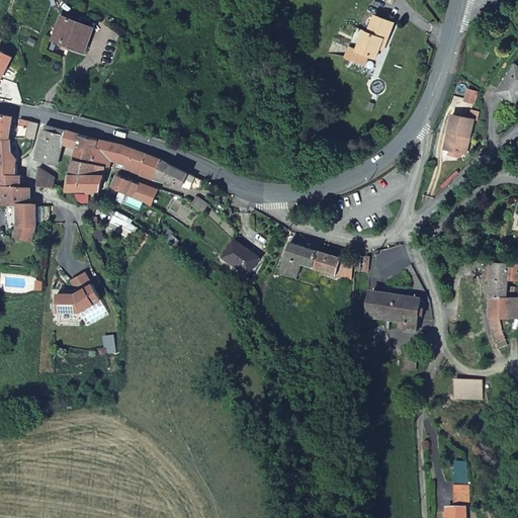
[(91,27),(61,14),(51,37),(81,50),(91,27)]
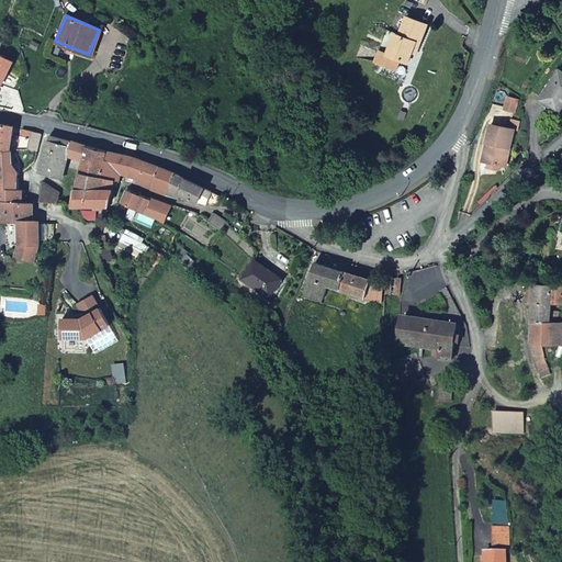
[(404,62),(412,64),(415,55),(417,47),(424,49),(433,27),(409,20),(404,37),(391,33),(383,54),(380,65),(401,71),(404,62)]
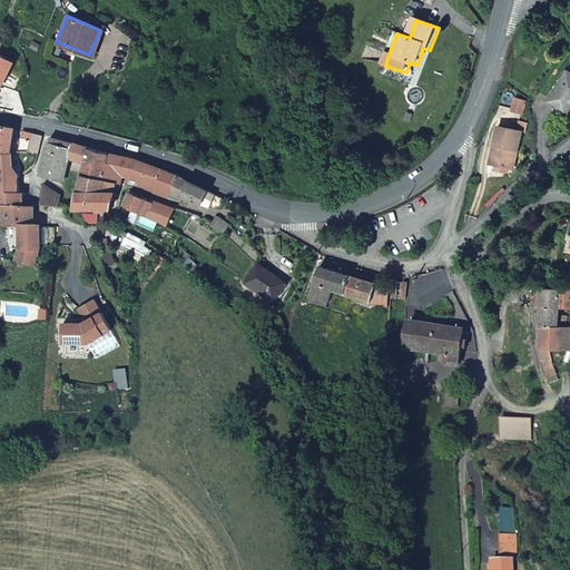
[(423,48),(421,56),(428,58),(430,50),(423,48)]
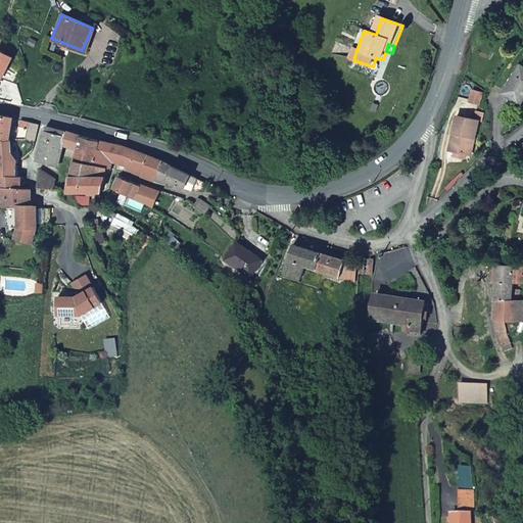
[(0,75),(11,57),(0,51),(0,75)]
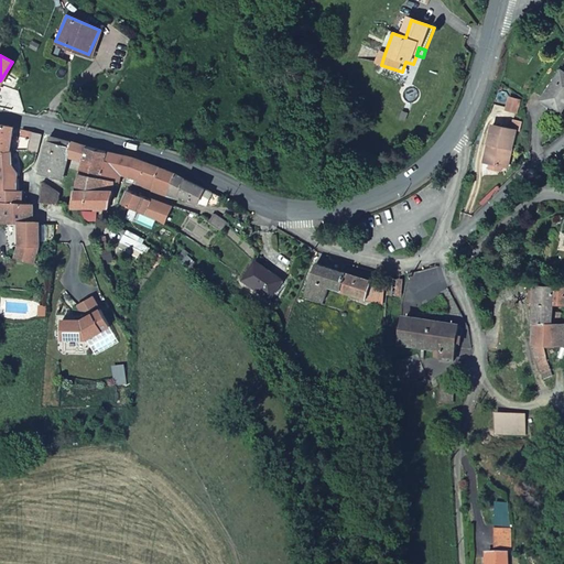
[(563,72),(544,99),(561,112),(563,109),(563,72)]
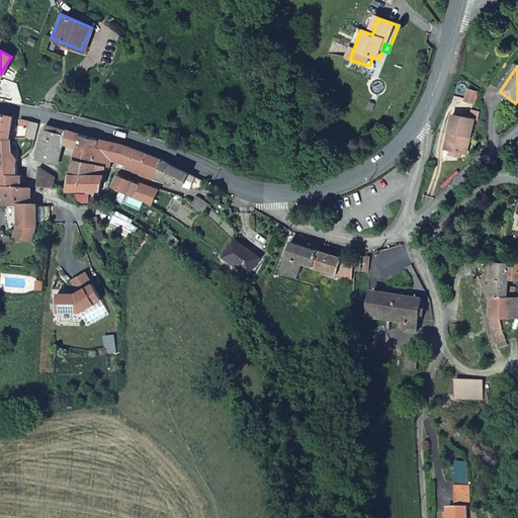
[(472,119),(453,114),(444,148),(462,153),(466,137),(468,137),(472,119)]
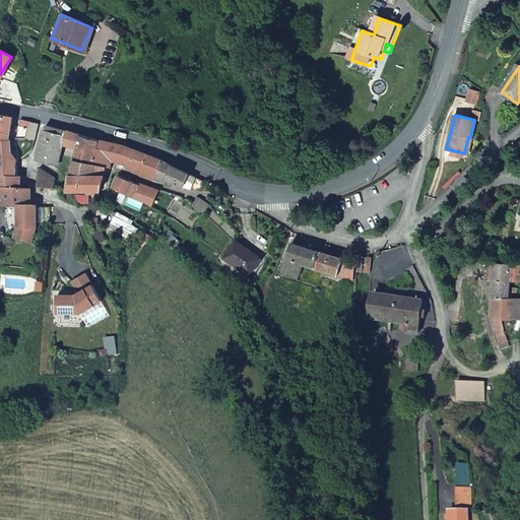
[(0,142),(5,143),(11,121),(0,118),(0,142)]
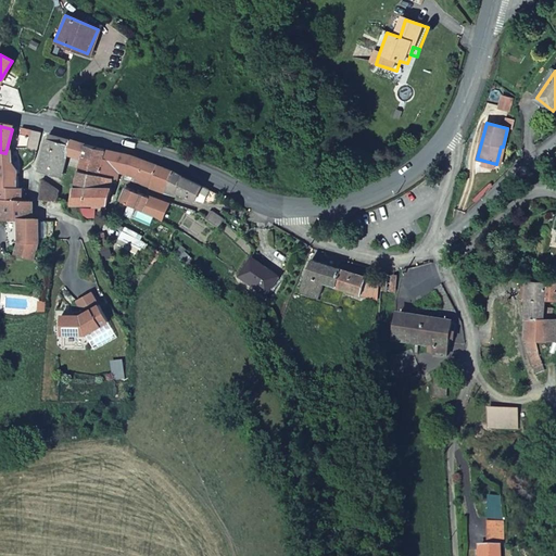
[(24,158),(29,134),(20,131),(13,155),(24,158)]
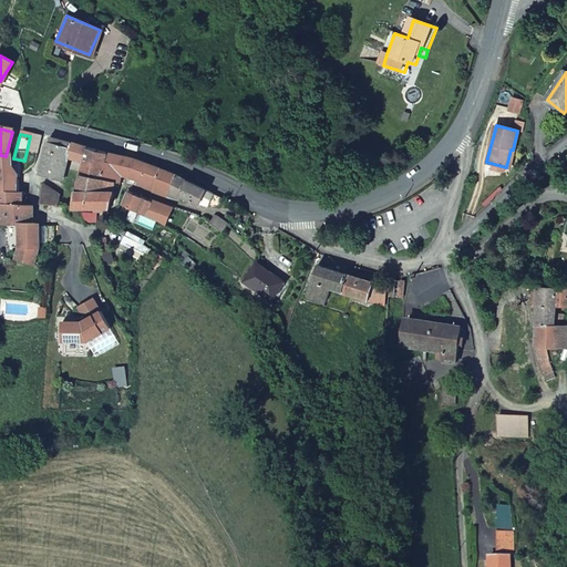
[(41,140),(30,136),(24,161),(35,162),(41,140)]
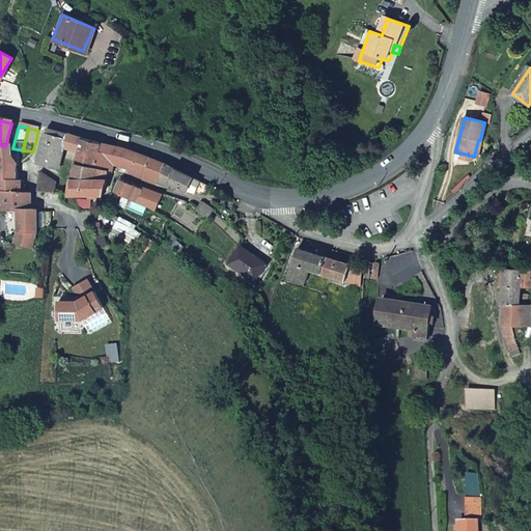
[(64,156),(67,139),(46,133),(37,168),(40,170),(62,172),(64,156)]
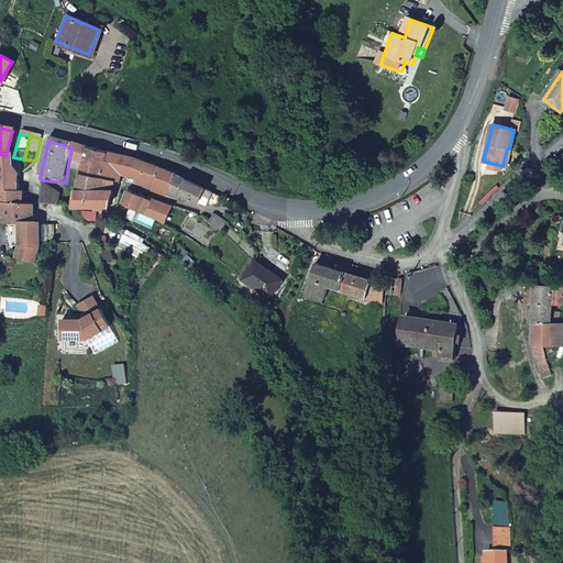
[(118,201),(119,191),(120,187),(101,185),(102,156),(92,153),(72,147),(68,165),(87,168),(81,198),(118,201)]
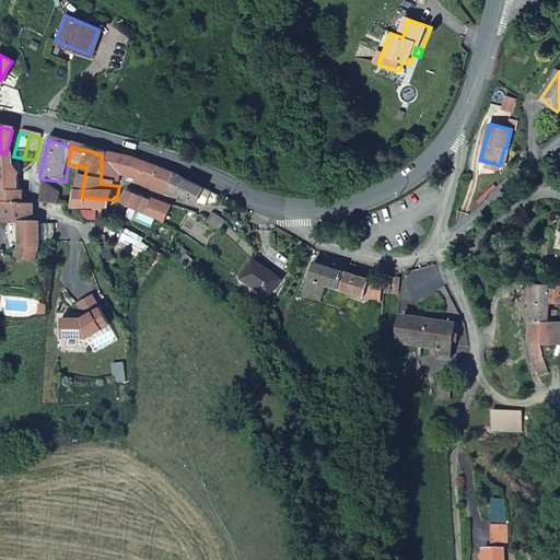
[(7,174),(9,156),(6,154),(0,153),(0,213),(21,217),(22,210),(22,197),(15,195),(15,179),(7,174)]
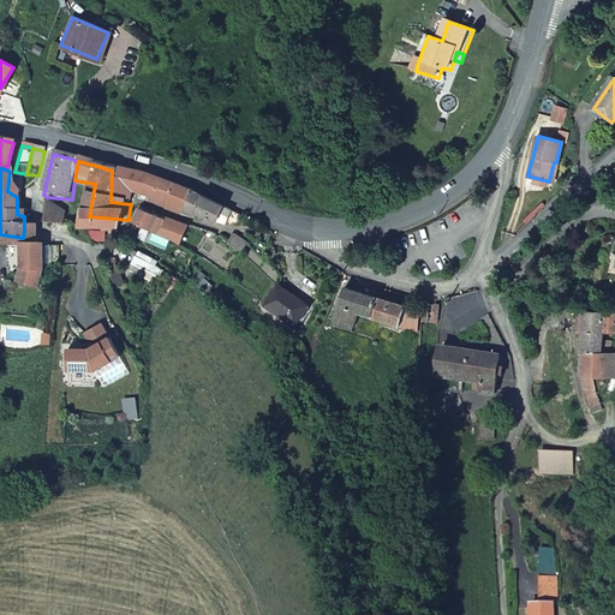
[(138,190),(143,191),(144,179),(121,173),(112,171),(111,202),(131,204),(136,206),(138,190)]
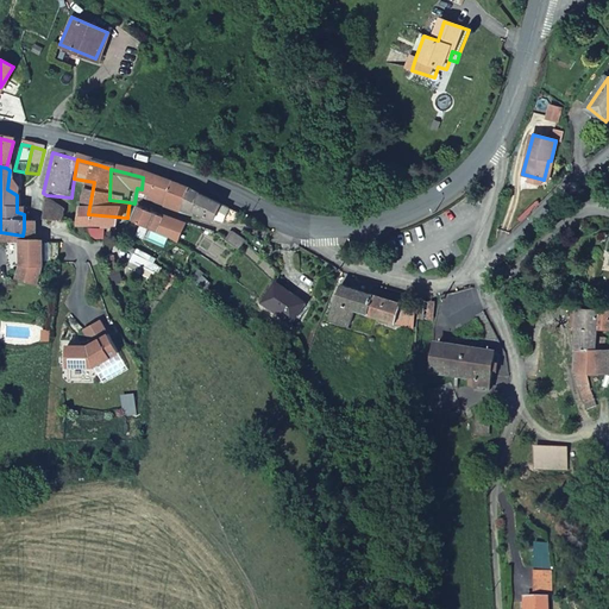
[(143,177),(142,189),(151,193),(150,202),(168,207),(174,187),(168,184),(143,177)]
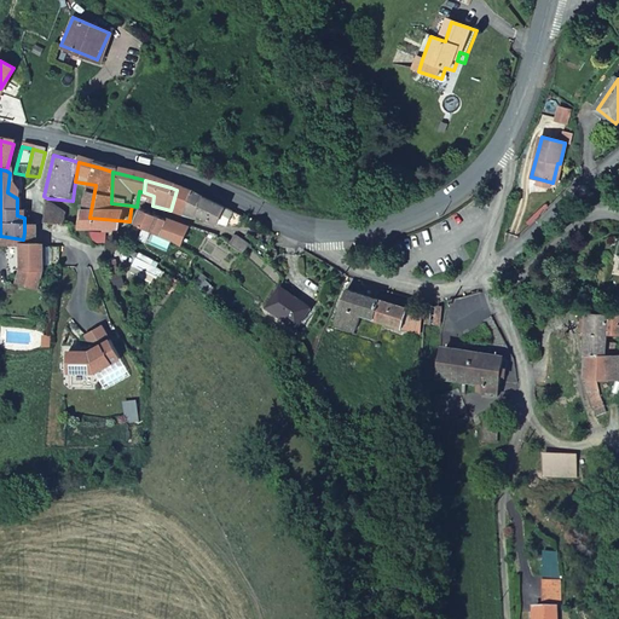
[(177,190),(171,210),(186,219),(194,196),(177,190)]
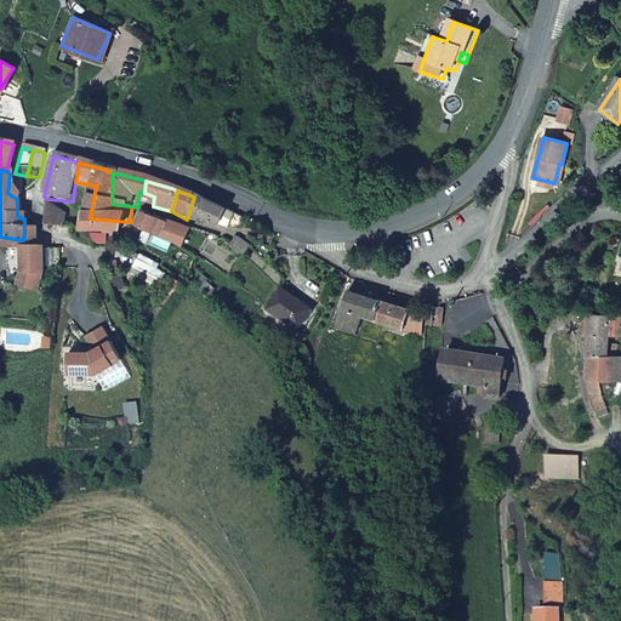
[(212,203),(194,197),(187,220),(198,224),(203,228),(204,223),(222,228),(228,211),(212,203)]
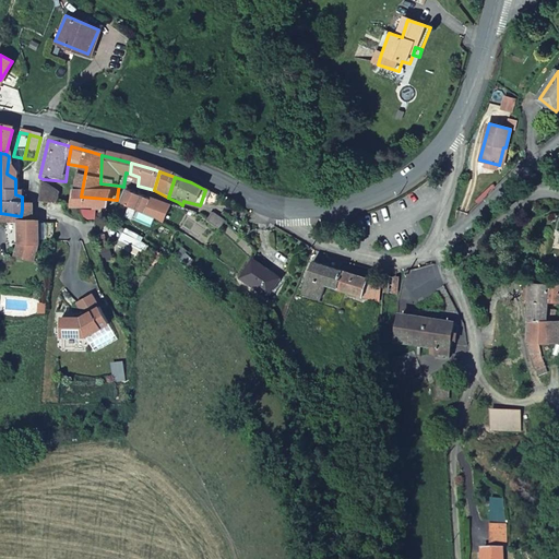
[(63,203),(43,191),(43,215),(62,215),(63,203)]
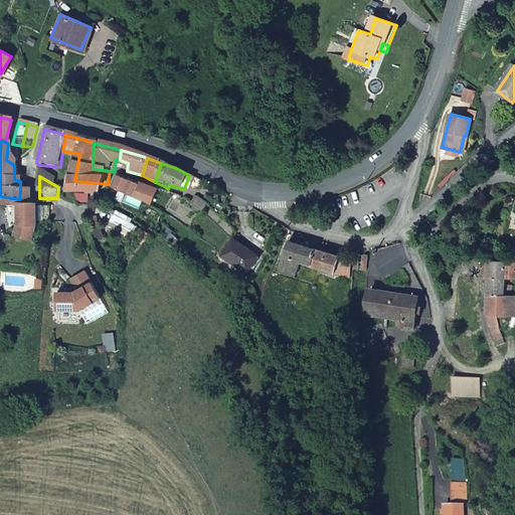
[(147,186),(123,178),(119,193),(141,203),(147,186)]
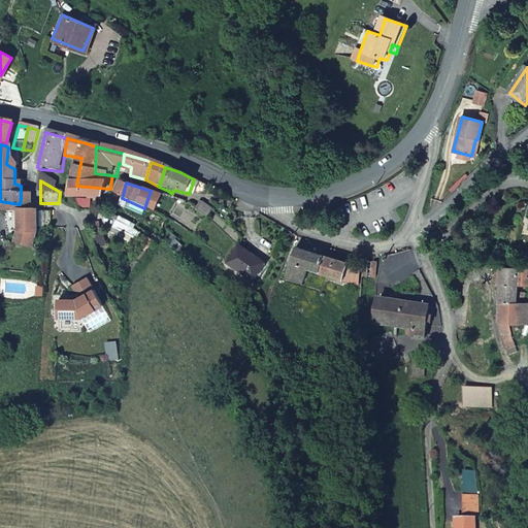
[(109,203),(110,189),(76,186),(74,203),(78,201),(109,203)]
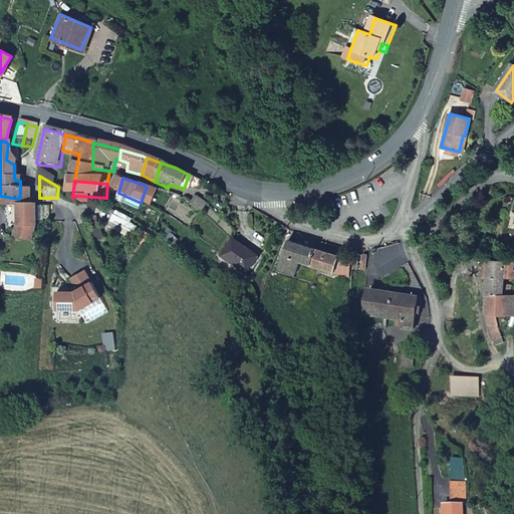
[(162,192),(147,186),(141,203),(156,209),(164,193),(162,192)]
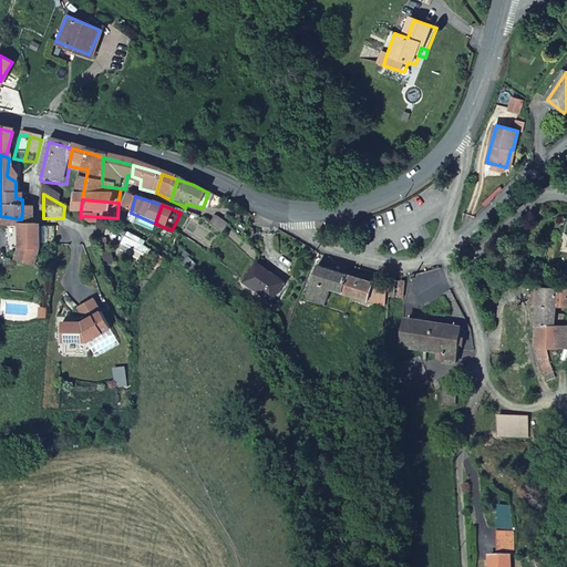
[(29,216),(22,213),(21,219),(0,216),(0,233),(20,237),(19,270),(30,272),(38,270),(41,249),(38,226),(37,222),(34,222),(29,216)]
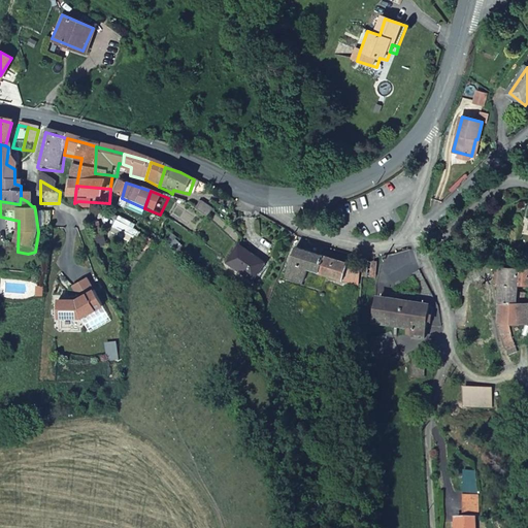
[(197,200),(192,209),(202,217),(207,207),(197,200)]
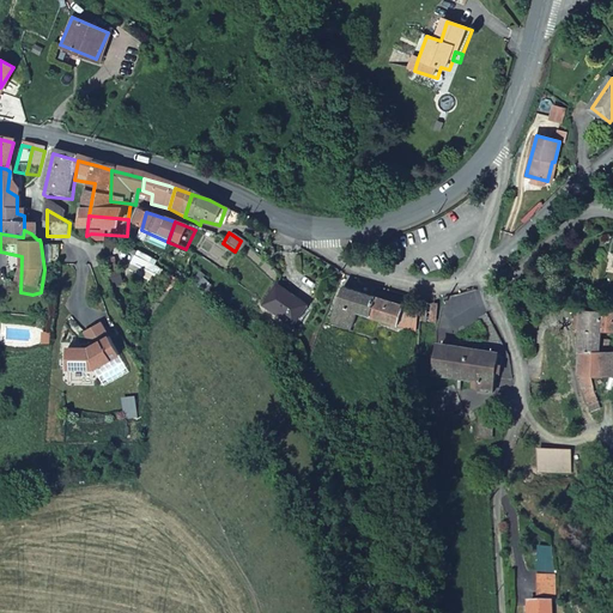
[(339,275),(327,309),(346,316),(352,301),(366,305),(364,310),(416,329),(416,304),(339,275)]
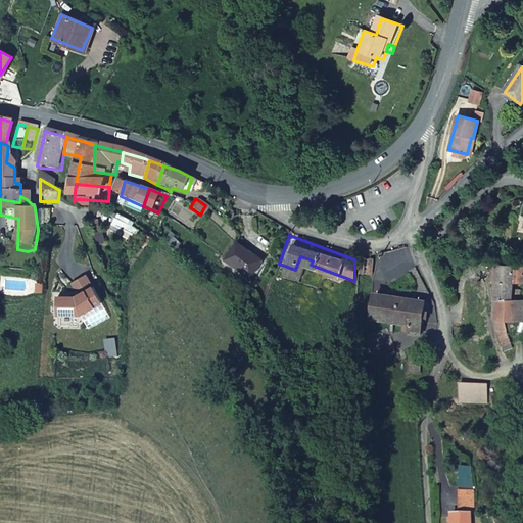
[(224,265),(253,276),(262,256),(233,244),(224,265)]
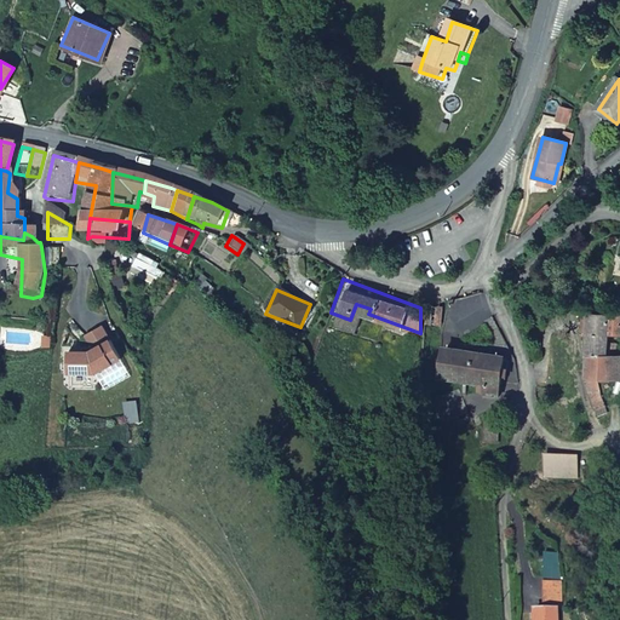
[(619,334),(619,320),(619,314),(583,316),(586,337),(608,332),(609,334),(619,334)]
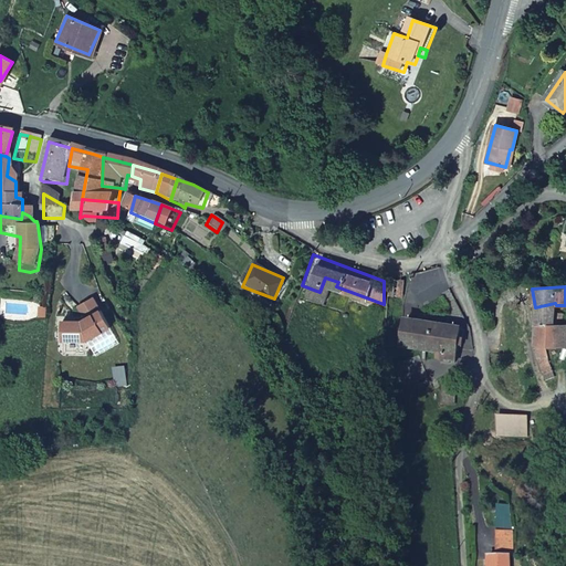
[(86,321),(102,312),(95,300),(79,308),(86,321)]
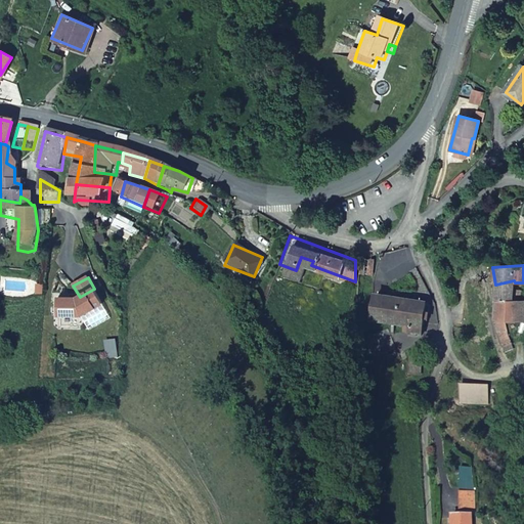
[(495,285),(498,302),(518,299),(515,282),(514,280),(495,285)]
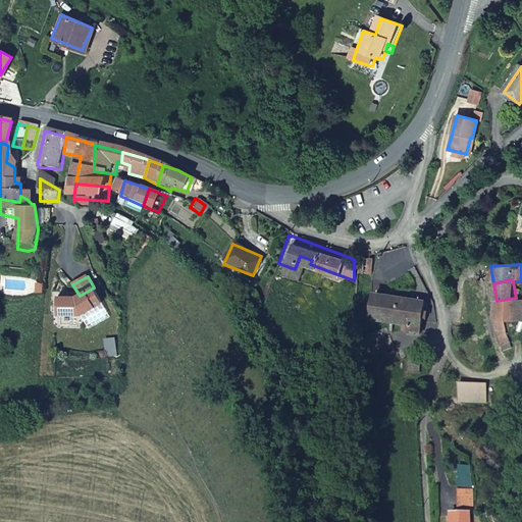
[(430,313),(428,300),(419,281),(372,290),(376,314),(416,308),(417,314),(430,313)]
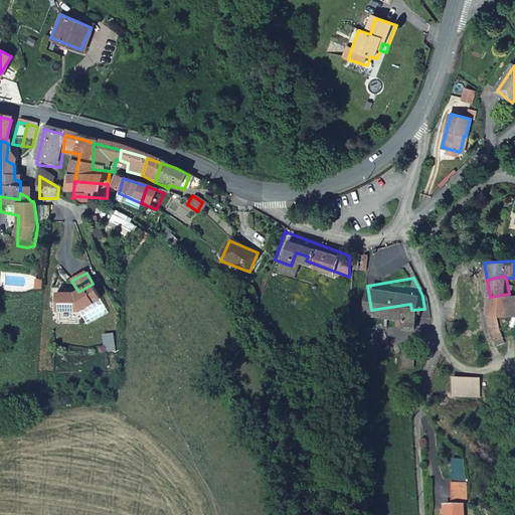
[(75,294),(58,294),(58,311),(79,311),(101,299),(93,284),(78,292),(75,294)]
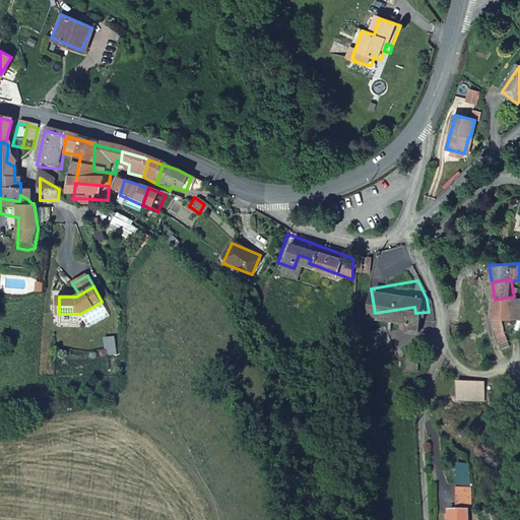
[(499,321),(508,320),(519,318),(519,296),(514,297),(495,300),(499,321)]
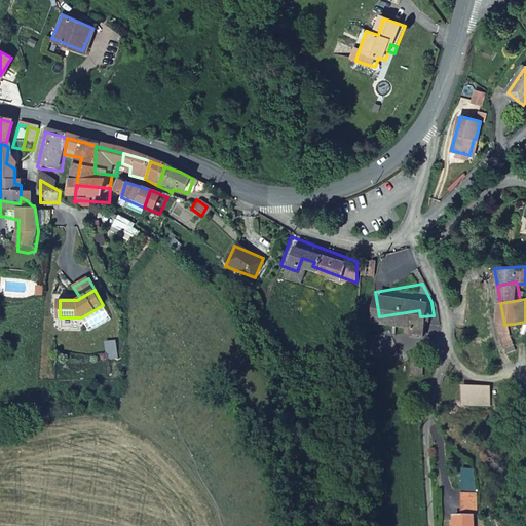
[(111,320),(103,305),(81,317),(90,332),(111,320)]
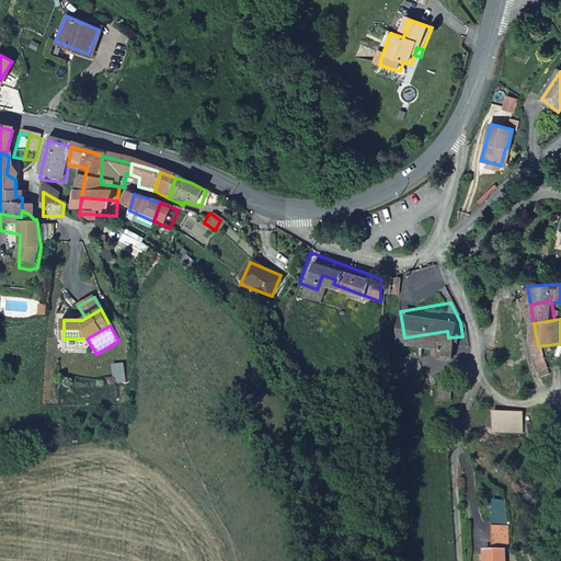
[(502,415),(503,433),(533,432),(531,415),(502,415)]
